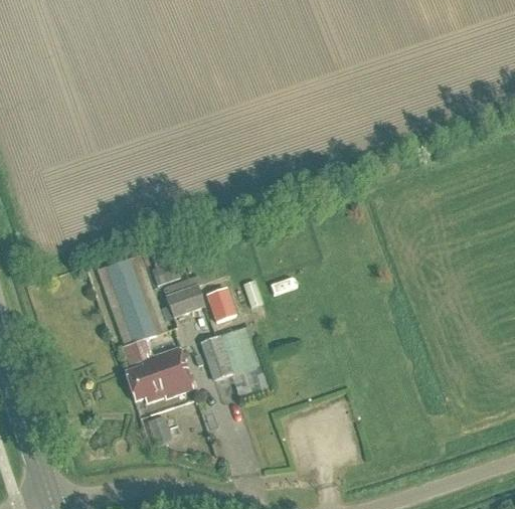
[(147,244),(155,267),(151,268),(157,284),(181,276),(175,260),(178,259),(170,236),(147,244)]
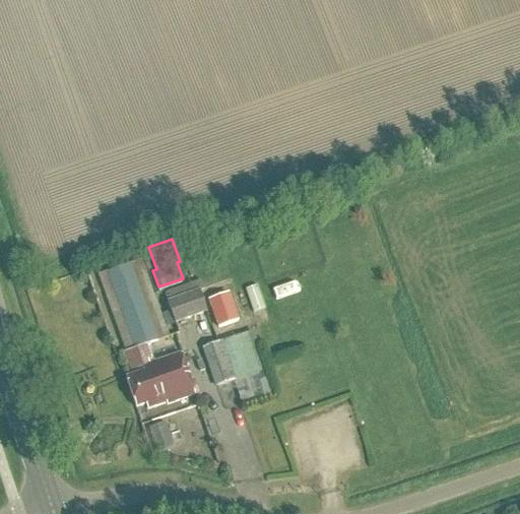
[(125,347),(134,372),(125,376),(135,405),(145,402),(146,406),(166,399),(167,402),(194,392),(180,352),(155,361),(148,339),(169,332),(141,256),(98,271),(125,347)]
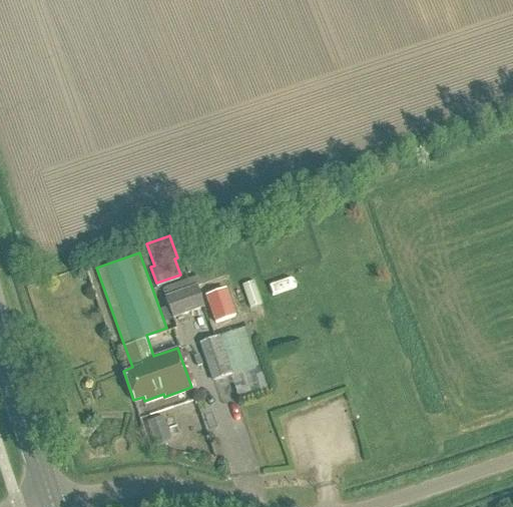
[(253,278),(242,282),(249,305),(262,301),(253,278)]
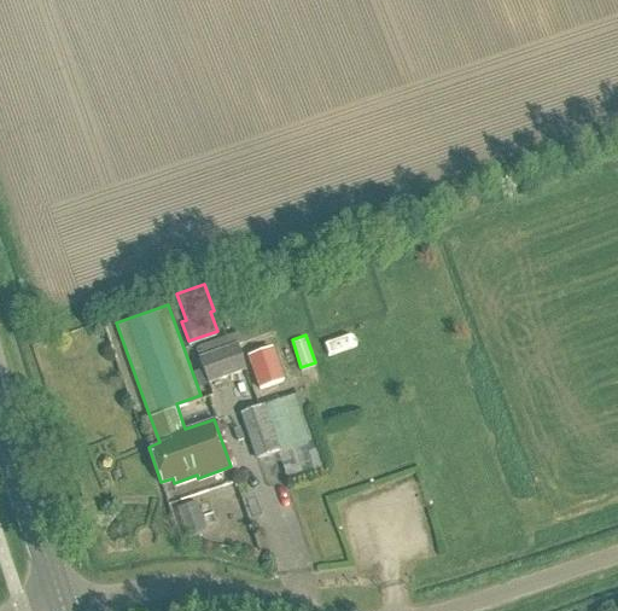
[(237,339),(199,354),(209,380),(246,367),(237,339)]
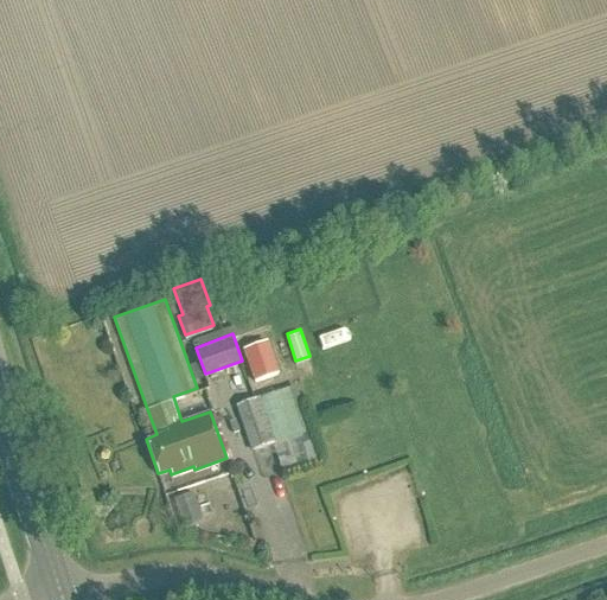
[(269,346),(246,355),(254,378),(278,370),(269,346)]
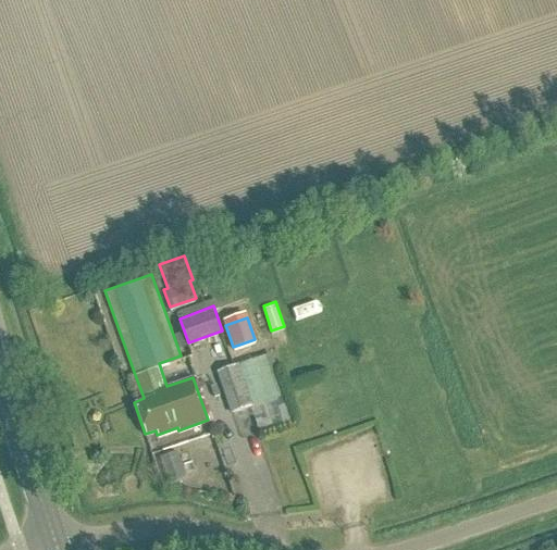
[(261,354),(215,370),(231,411),(275,395),(261,354)]
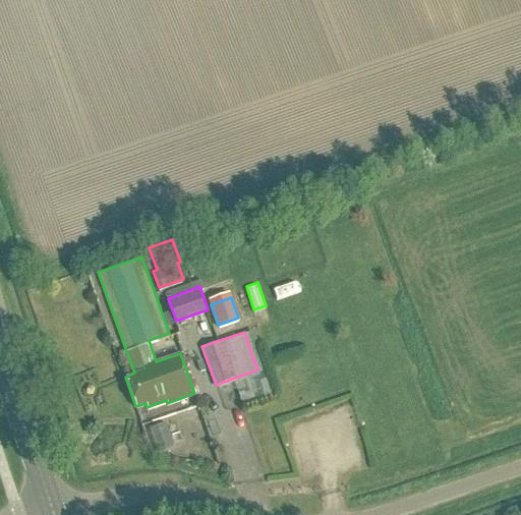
[(150,424),(157,448),(174,443),(166,419),(150,424)]
